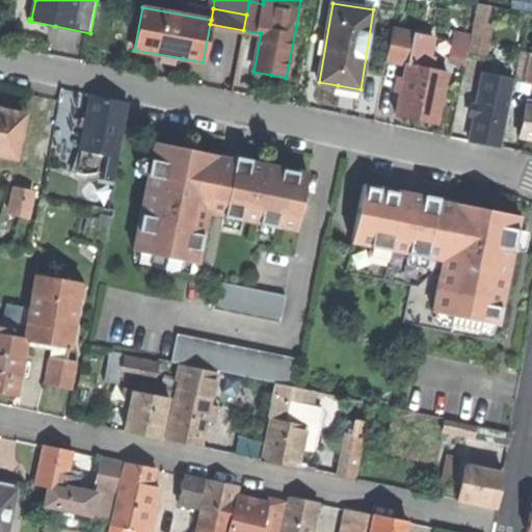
[(467,60),(484,63),(491,25),(474,23),(470,44),(467,60)]
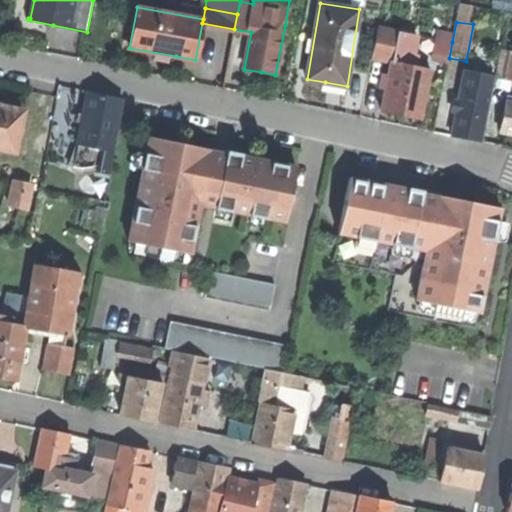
[(421,119),(431,69),(411,65),(418,36),(379,28),(373,57),(392,61),(381,111),(402,115),(421,119)]
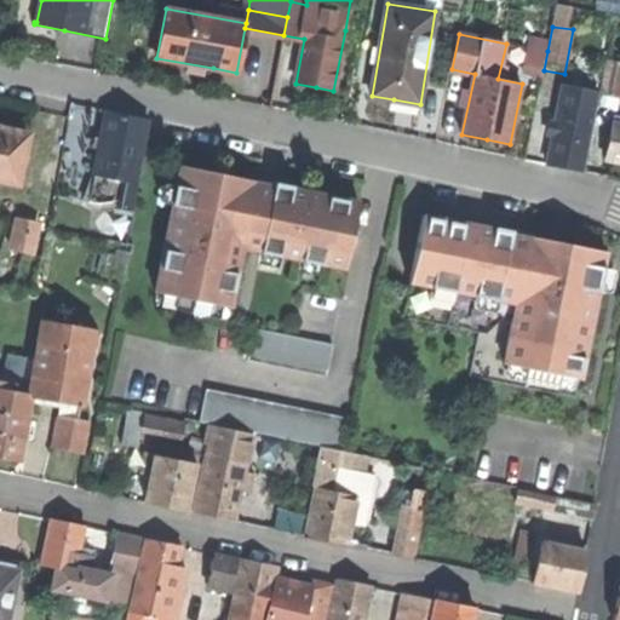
[(526,67),(544,70),(547,51),(530,49),(526,67)]
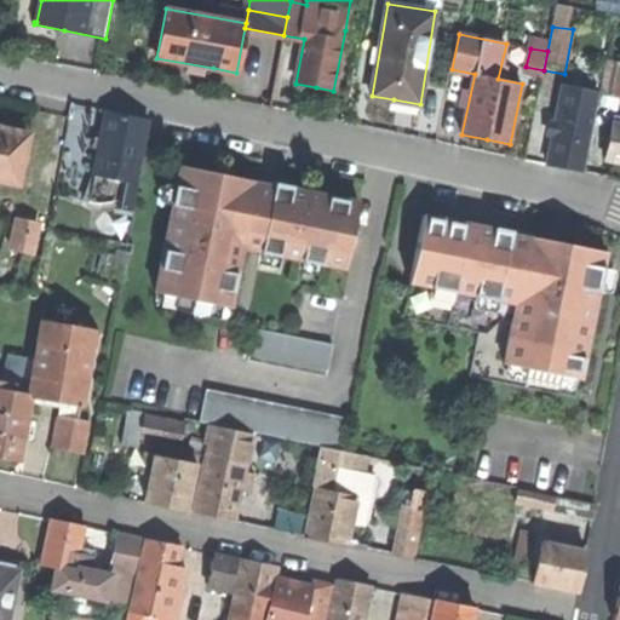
[(601,95),(619,97),(619,92),(619,62),(607,61),(601,95)]
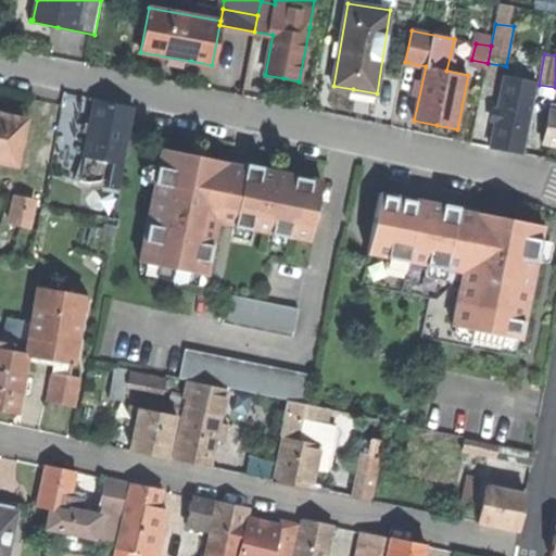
[(523,153),(535,91),(504,85),(491,147),(512,151),(523,153)]
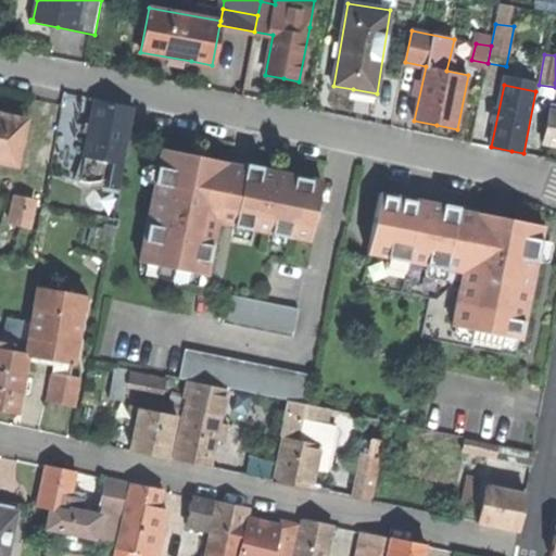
[(102,181),(102,186),(117,189),(122,164),(123,164),(134,109),(114,104),(95,100),(78,181),(91,184),(102,181)]
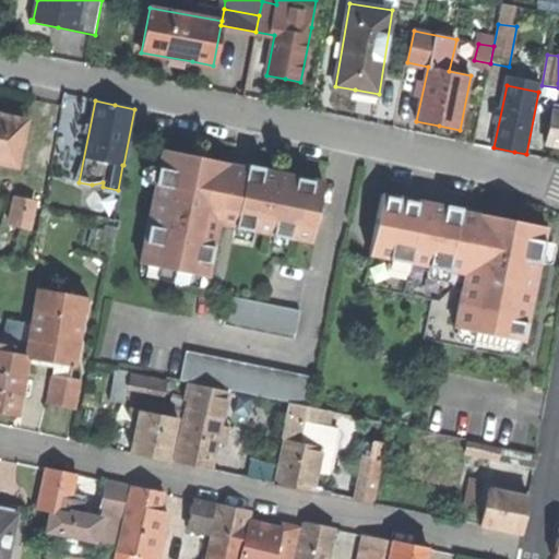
[(558,144),(558,110),(558,111),(552,110),(546,143),(558,144)]
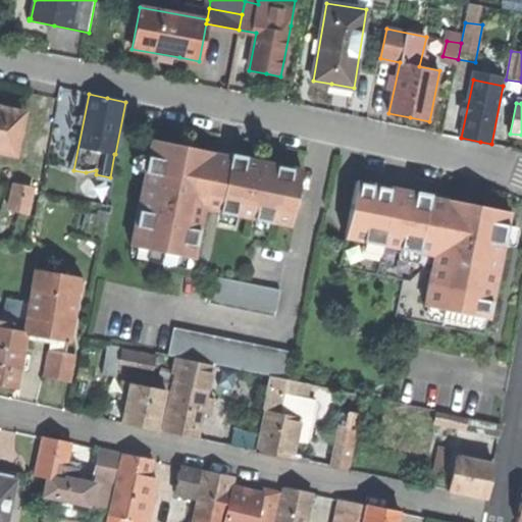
[(0,151),(15,155),(23,113),(0,107),(0,151)]
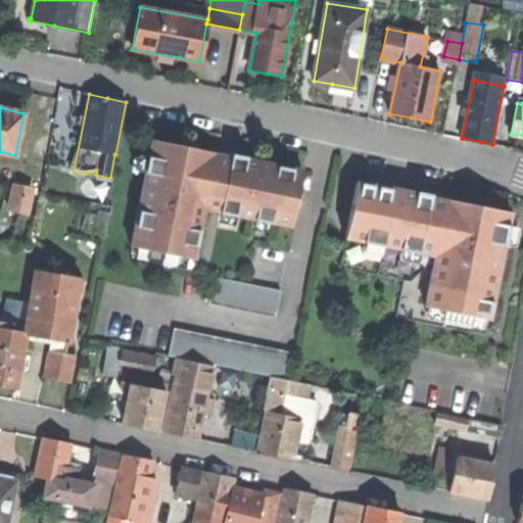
[(205,209),(291,227),(302,171),(258,161),(258,163),(246,160),(247,157),(246,157),(245,161),(232,158),(233,155),(232,154),(229,168),(222,165),(215,164),(217,154),(217,153),(185,147),(184,151),(152,145),(153,141),(152,140),(131,247),(195,259),(205,209)]
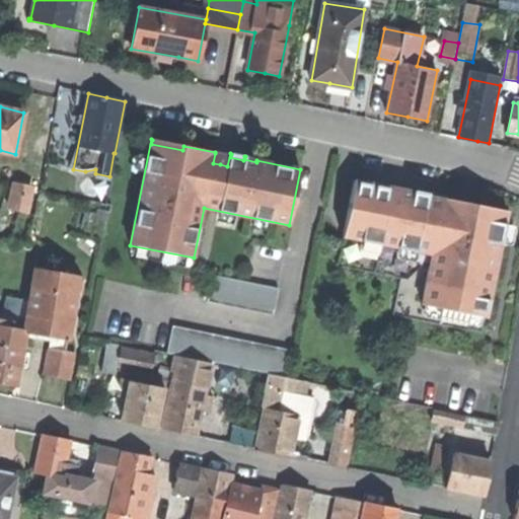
[(402,190),(356,180),(340,265),(401,278),(394,314),(484,331),(506,223),(505,218),(503,215),(500,214),(475,209),(443,202),(443,199),(430,196),(429,195),(422,193),(415,192),(414,193),(403,192),(402,190)]
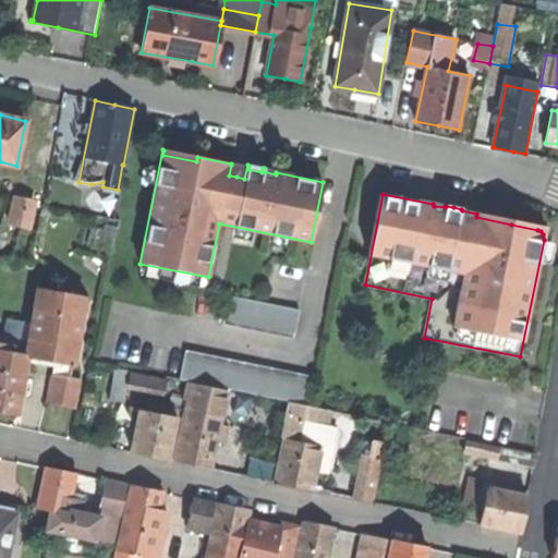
[(11,223),(28,227),(35,199),(17,195),(11,223)]
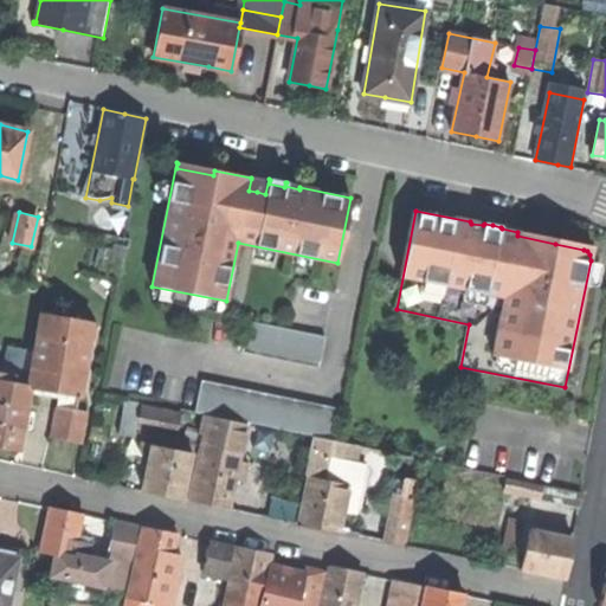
[(519,230),(517,232),(517,236),(555,244),(558,238),(519,230)]
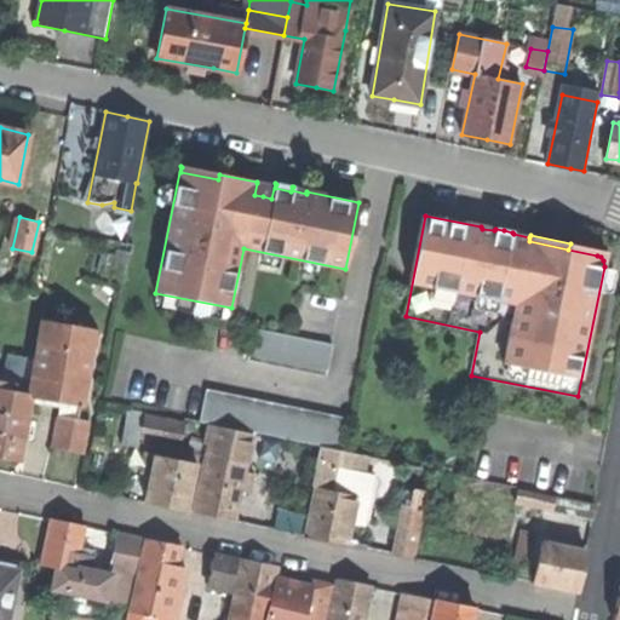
[(89,420),(80,419),(97,331),(45,320),(36,359),(27,357),(22,388),(33,390),(32,397),(63,402),(56,447),(84,452),(89,420)]
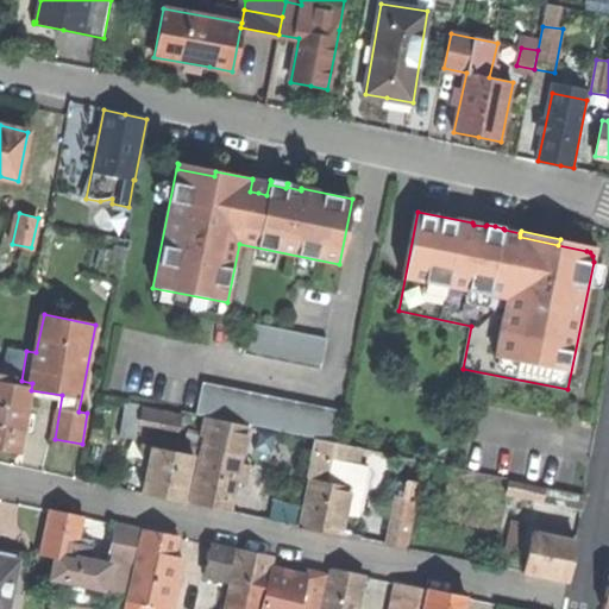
[(243,355),(321,370),(327,339),(250,322),(243,355)]
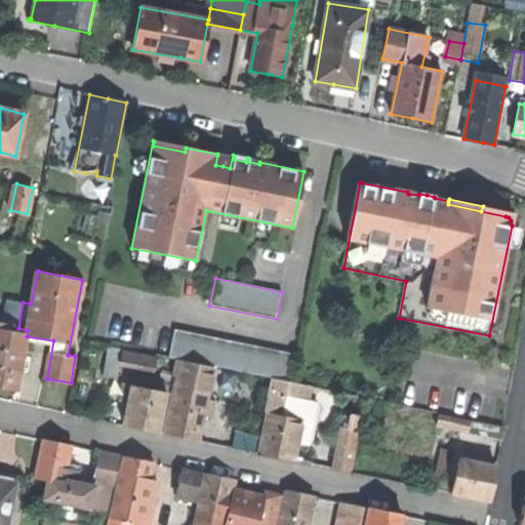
[(9,300),(5,325),(18,328),(23,303),(9,300)]
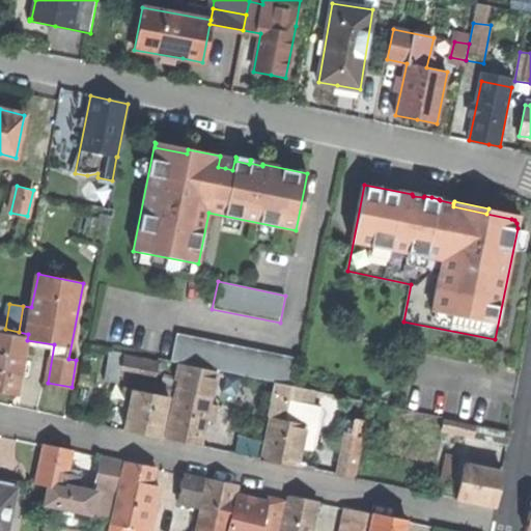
[(17,395),(27,340),(28,334),(19,332),(5,329),(0,328),(0,392),(2,392),(17,395)]
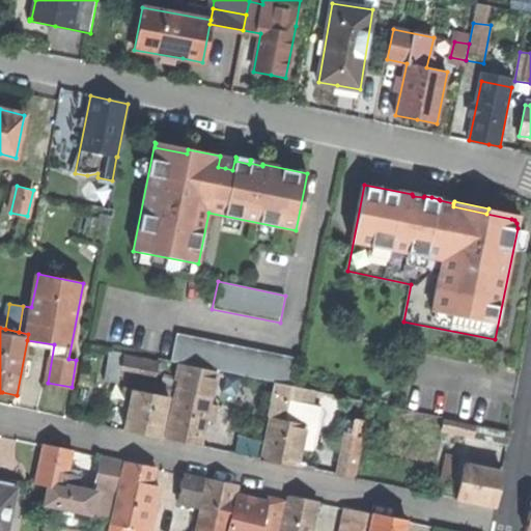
[(171,361),(294,386),(299,359),(176,334),(171,361)]
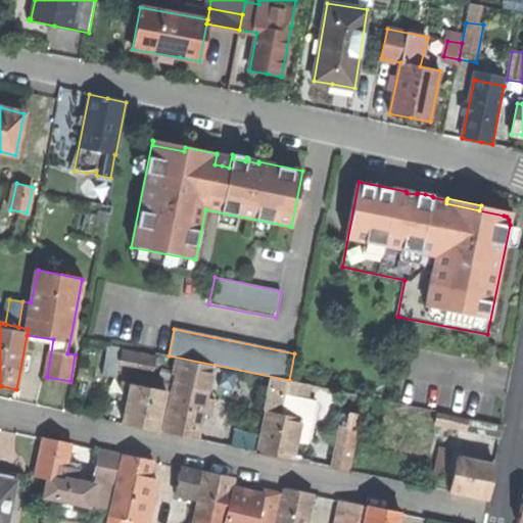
[(101,374),(114,377),(121,349),(107,346),(101,374)]
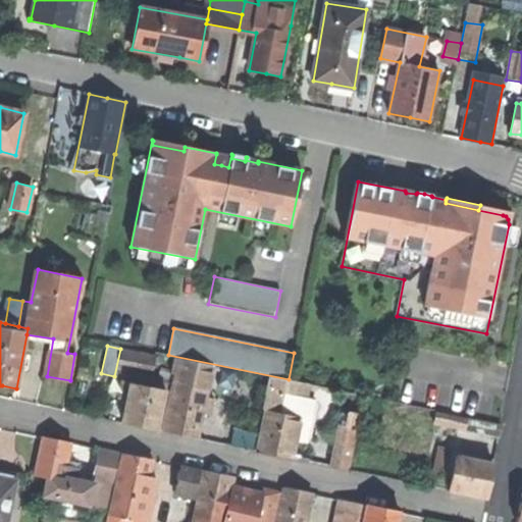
[(121,349),(119,361),(153,367),(156,356),(121,349)]
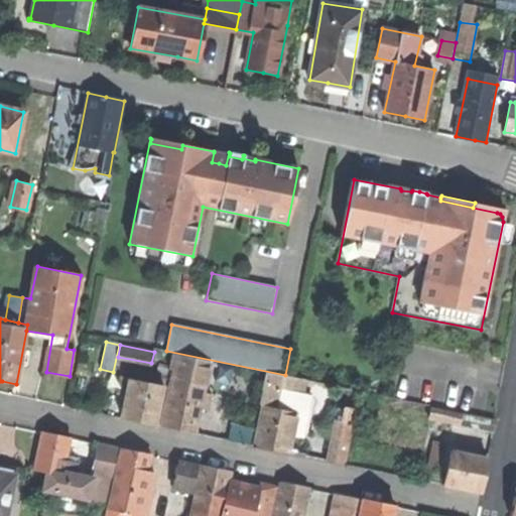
[(170,370),(207,377),(209,378),(211,364),(171,356),(168,369),(170,370)]
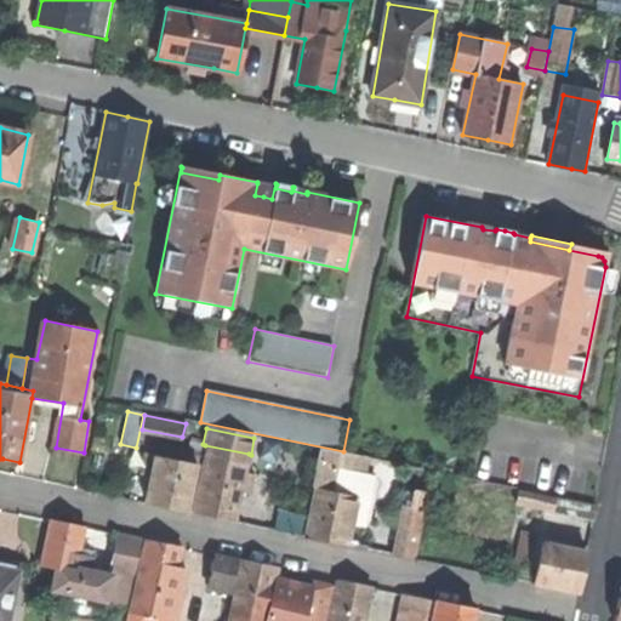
[(245,474),(249,454),(205,445),(201,466),(203,466),(245,474)]
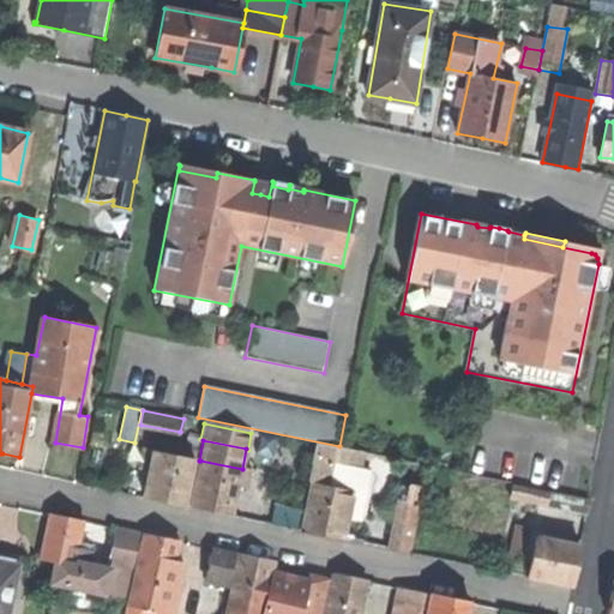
[(313,462),(317,462),(356,470),(359,453),(317,444),(313,462)]
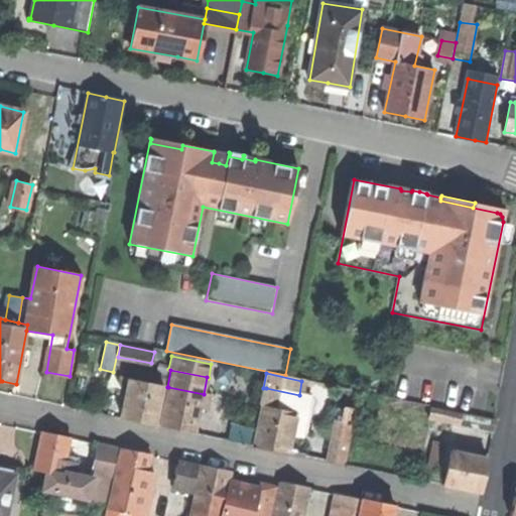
[(156,425),(163,387),(121,378),(118,394),(125,395),(123,408),(121,418),(156,425)]
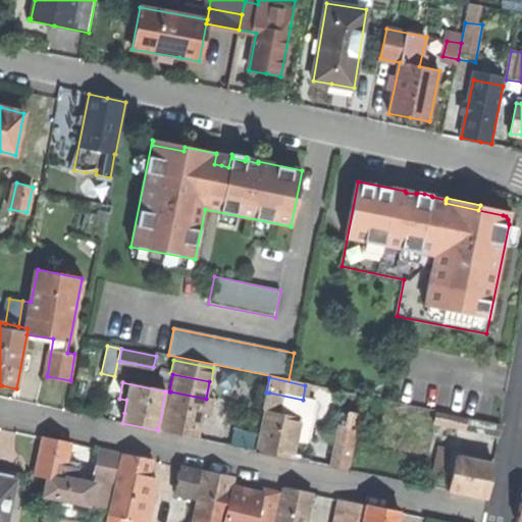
[(203,413),(210,414),(212,403),(205,402),(206,399),(170,392),(162,431),(198,438),(199,429),(203,413)]
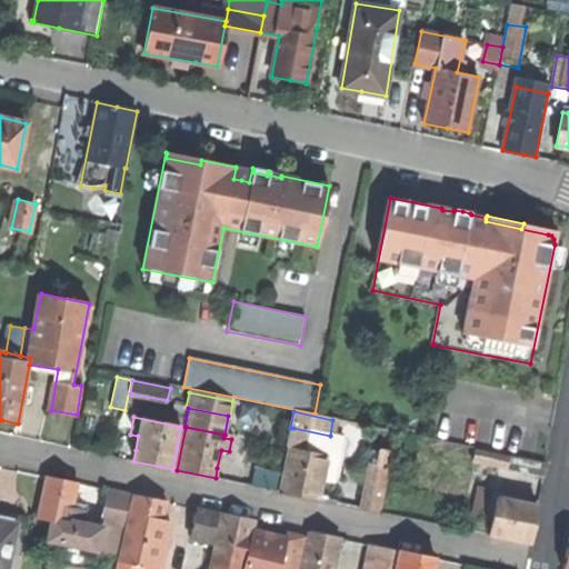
[(323,475),(333,477),(341,438),(330,436),(293,428),(281,491),(319,499),(320,490),(323,475)]
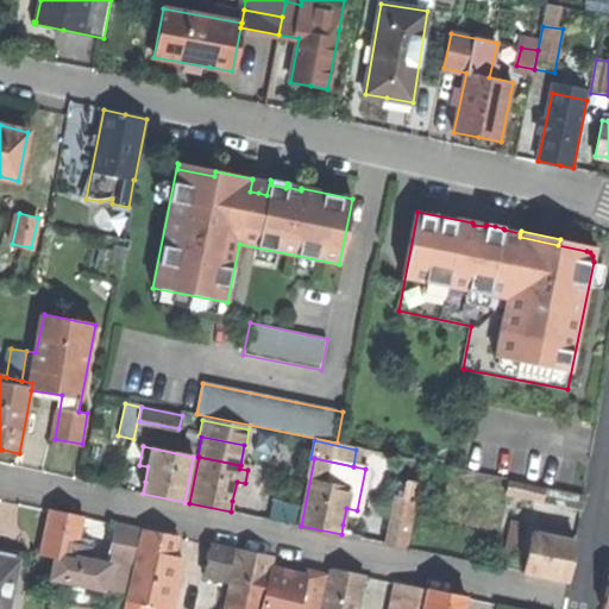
[(540,503),(583,510),(585,497),(509,481),(507,497),(540,503)]
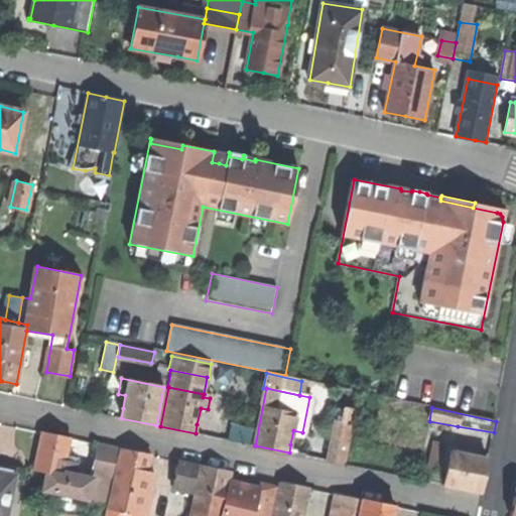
[(328,462),(343,465),(351,424),(336,421),(328,462)]
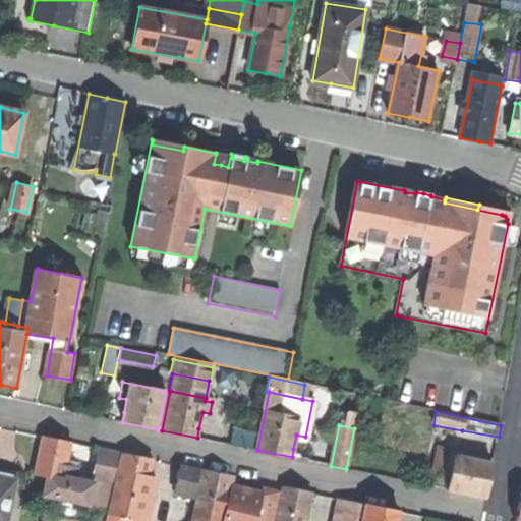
[(230,444),(253,449),(256,433),(234,426),(230,444)]
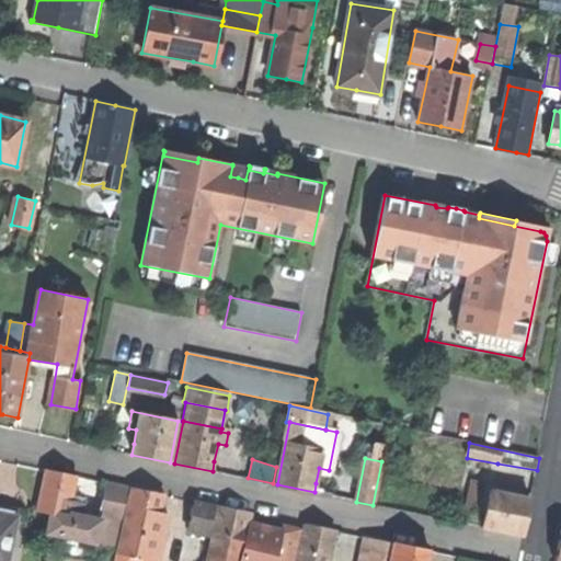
[(61,502),(70,504),(76,477),(64,474),(45,470),(36,512),(49,514),(58,516),(61,502)]
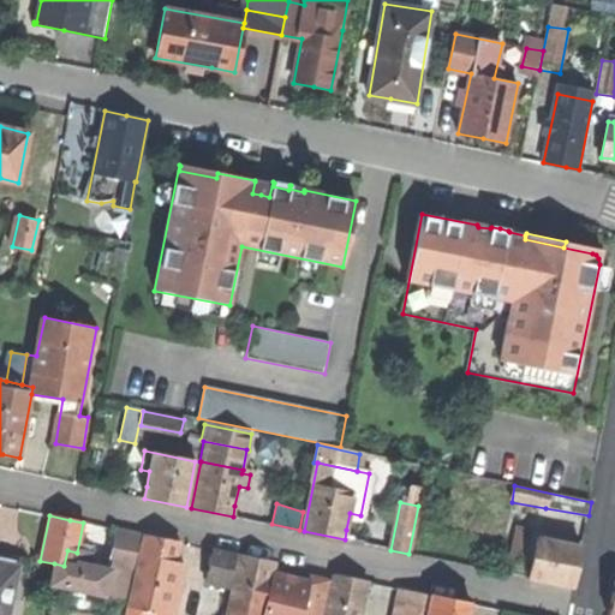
[(509,556),(532,560),(536,538),(537,532),(515,527),(509,556)]
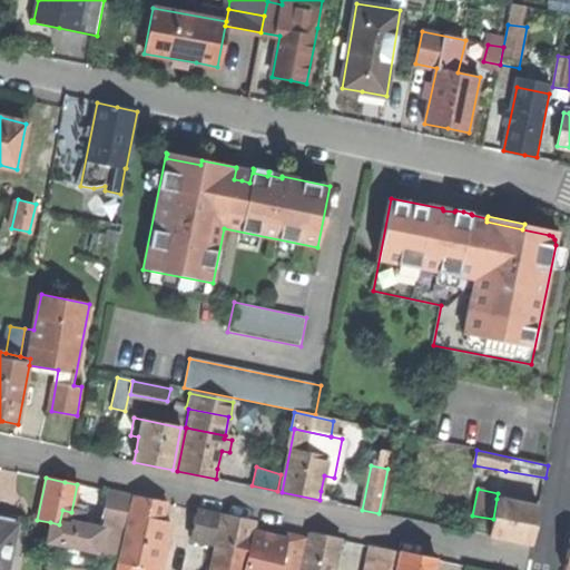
[(101,530),(97,553),(117,558),(130,495),(109,491),(101,530)]
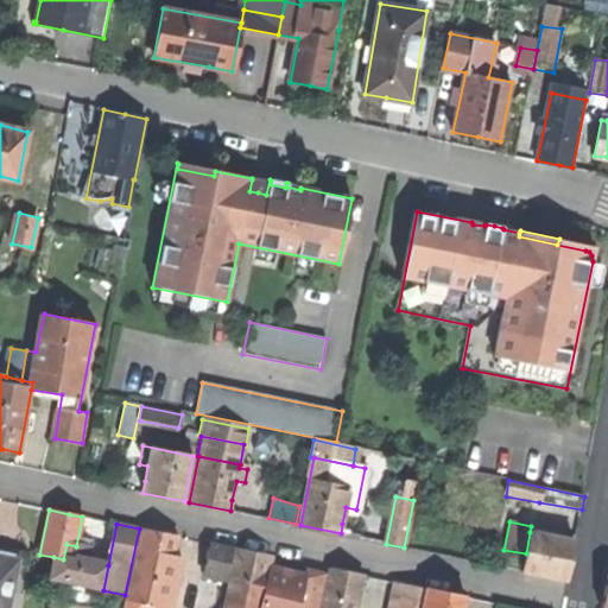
[(177,537),(143,530),(125,607),(170,607),(182,558),(173,557),(176,545),(177,537)]
